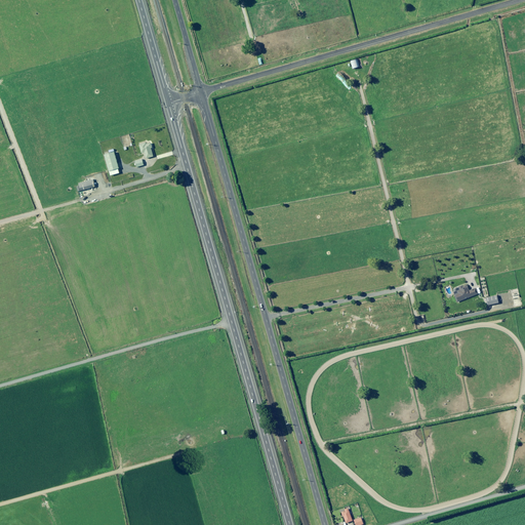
[(360,67),(358,59),(351,62),(353,69),(360,67)]
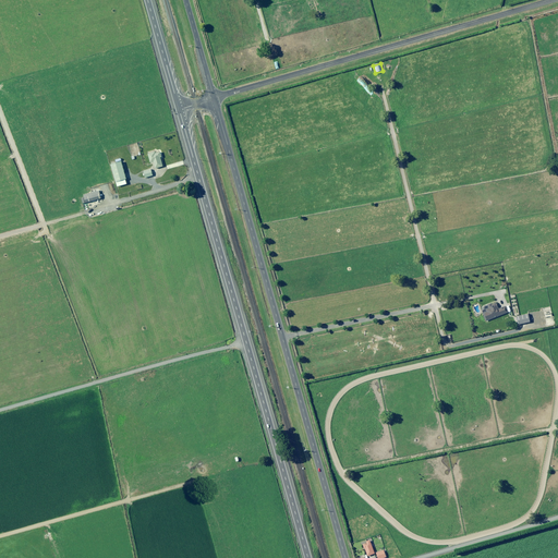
[(162,157),(161,152),(156,153),(156,152),(148,154),(152,164),(155,162),(156,169),(164,167),(161,157),(162,157)]
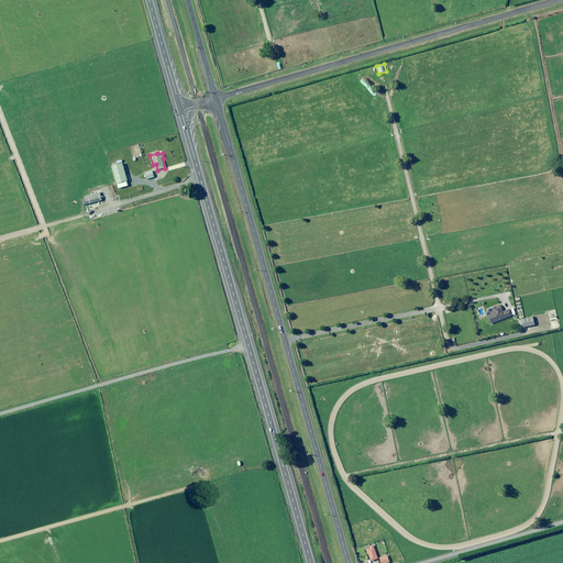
[(129,180),(123,159),(112,163),(118,184),(129,180)]
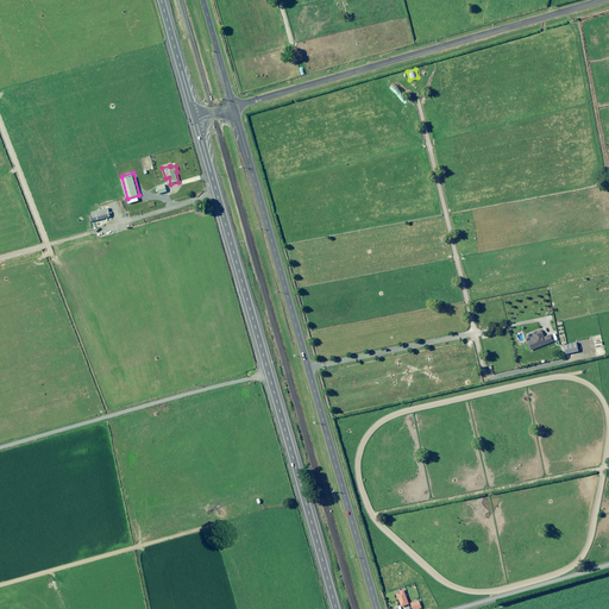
[(110,208),(92,213),(95,227),(99,227),(96,221),(112,217),(110,208)]
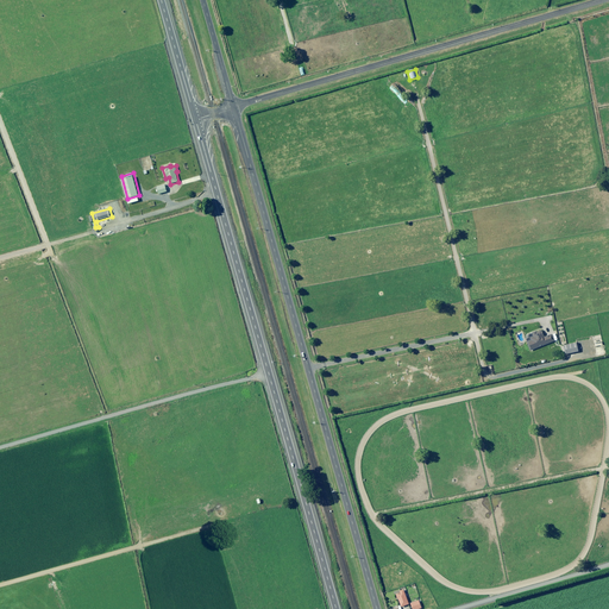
[(545,338),(542,331),(532,334),(533,337),(527,339),(532,351),(556,341),(554,338),(553,334),(545,338)]
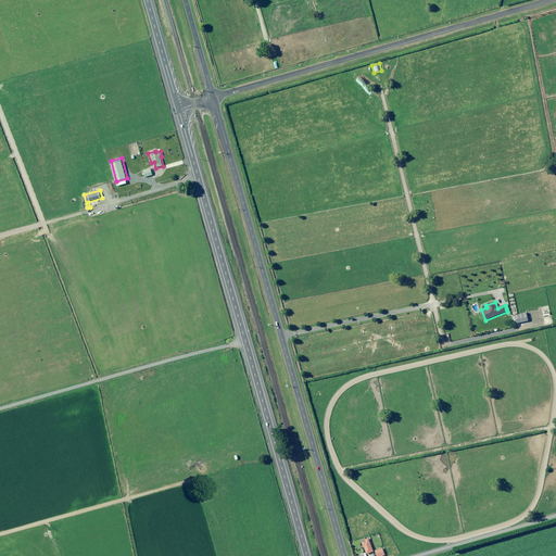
[(529,321),(528,313),(516,316),(517,324),(529,321)]
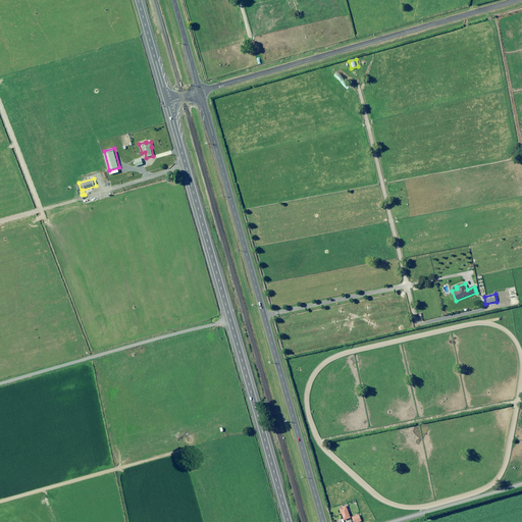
[(344,508),(341,509),(345,520),(351,518),(347,506),(344,507),(344,508)]
